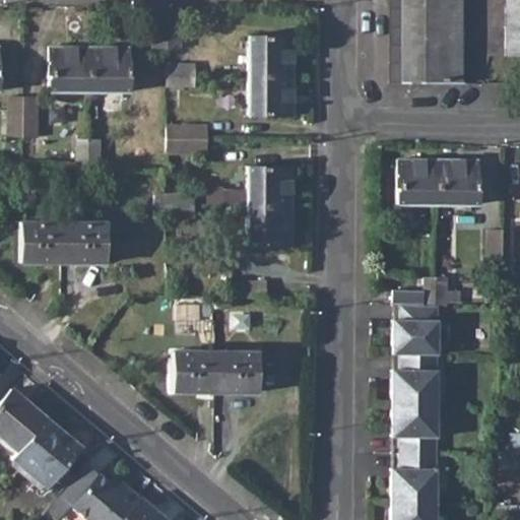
[(389,0),(391,84),(404,84),(402,0),(389,0)]
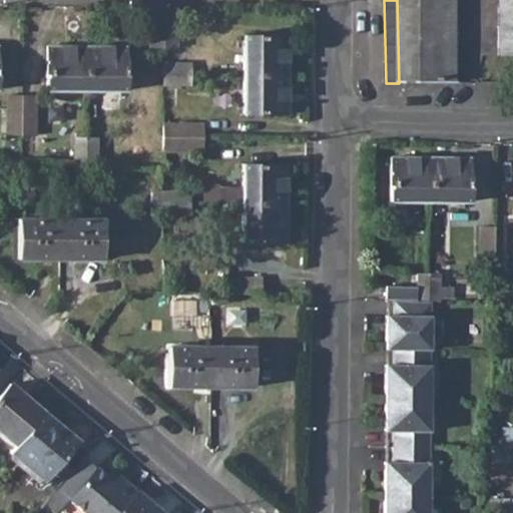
[(397,0),(399,83),(455,84),(454,0),(397,0)]
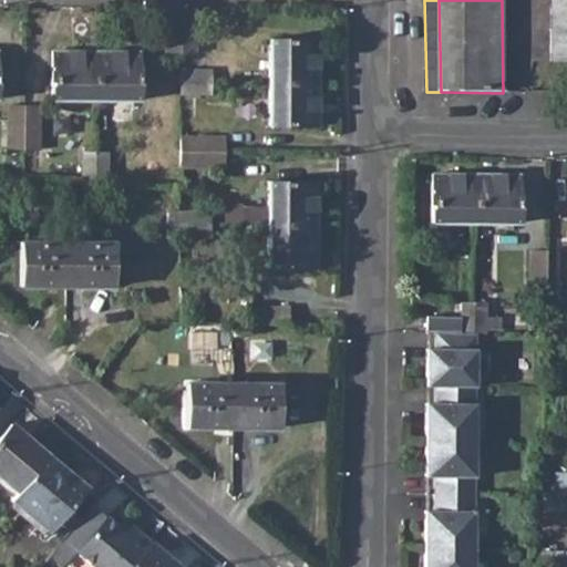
[(566,0),(552,0),(552,64),(566,63),(566,0)]
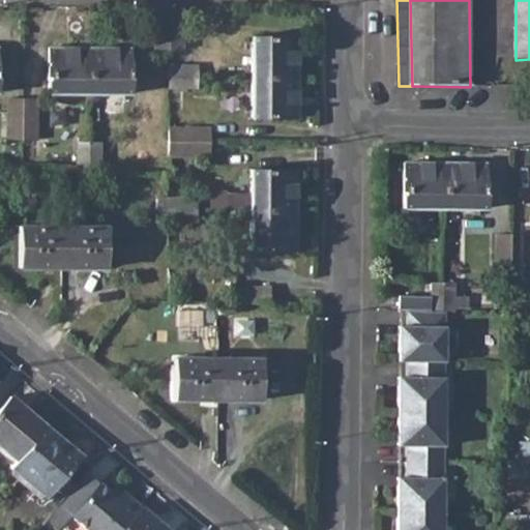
[(158,8),(157,51),(171,50),(171,8),(158,8)]
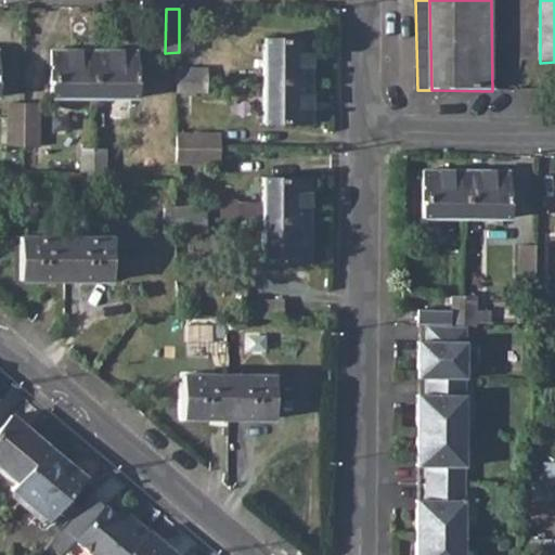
[(179,9),(179,52),(195,52),(195,10),(179,9)]
